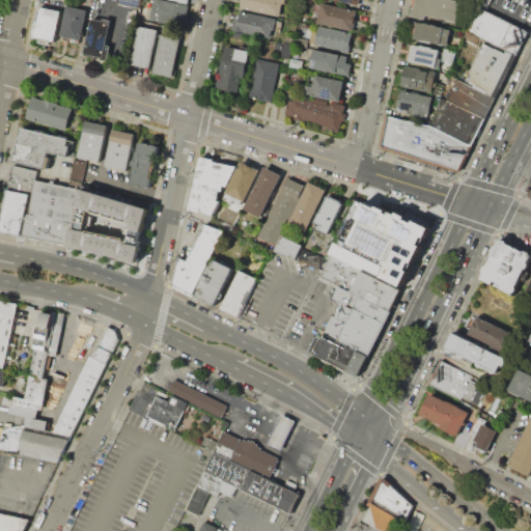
[(118,0),(118,2),(140,8),(141,0),(118,0)]
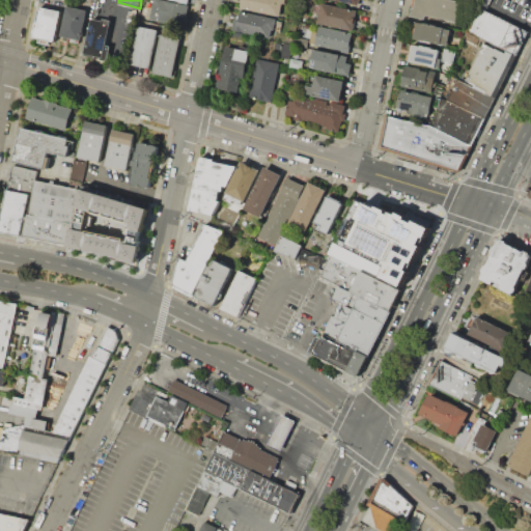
[(154,0),(163,0),(191,6),(186,27),(149,20),(154,0)]
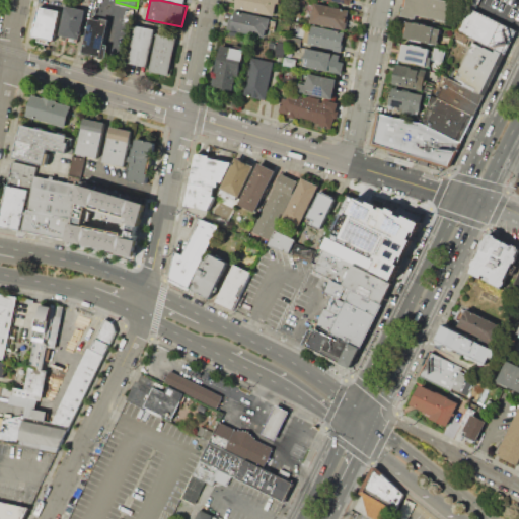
[(236,0),(235,7),(273,15),(276,0),(236,0)]
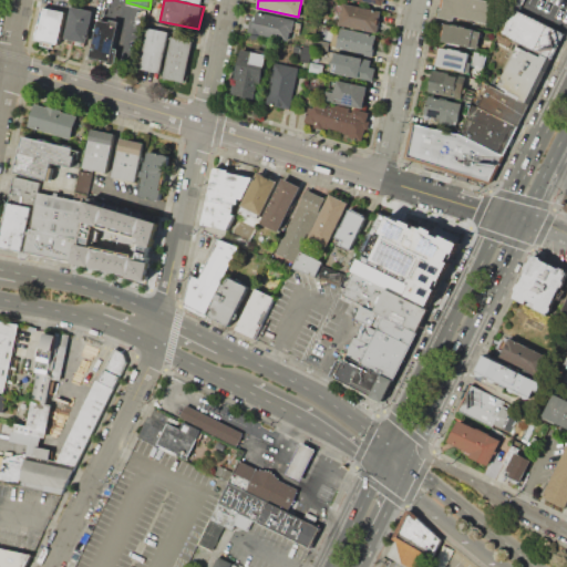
[(435,21),(436,11),(443,12),(445,0),(473,0),(493,4),(488,26),(455,19),(454,24),(435,21)]
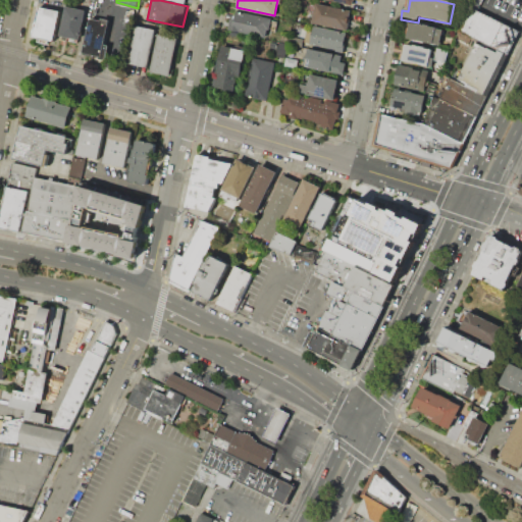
[(347,31),(312,22),(316,3),(351,10),(347,31)]
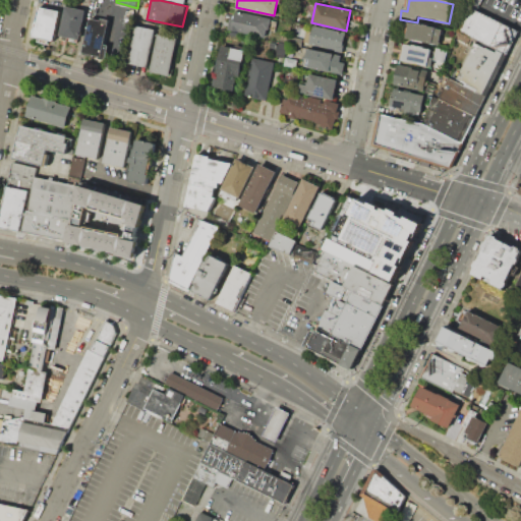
[(39,6),(43,7),(43,13),(54,15),(55,10),(59,11),(53,41),(33,37),(39,6)]
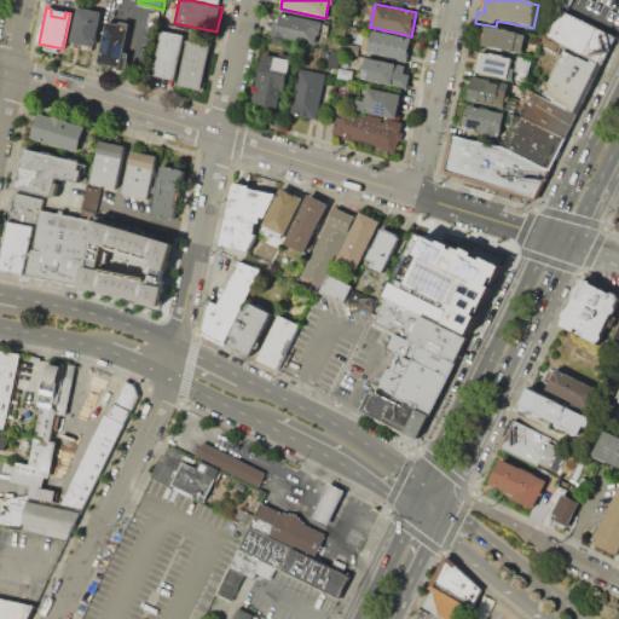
[(79,7),(102,12),(94,48),(70,44),(79,7)]
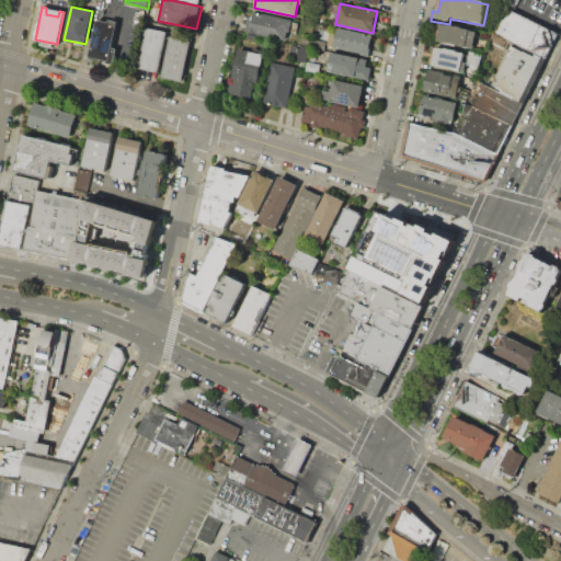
[(546,58),(558,33),(506,7),(493,32),(512,42),(546,58)]
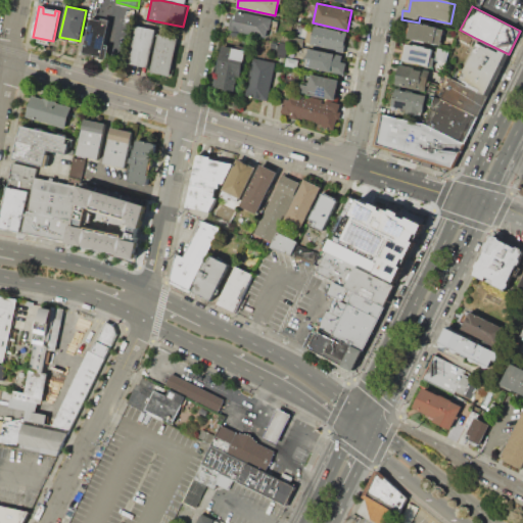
[(237,10),(233,30),(265,37),(267,29),(270,29),(272,18),(237,10)]
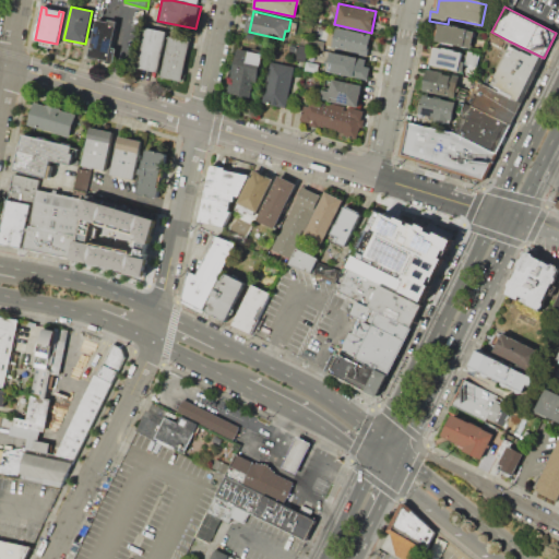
[(96,20),(108,22),(108,19),(118,20),(111,64),(88,59),(96,20)]
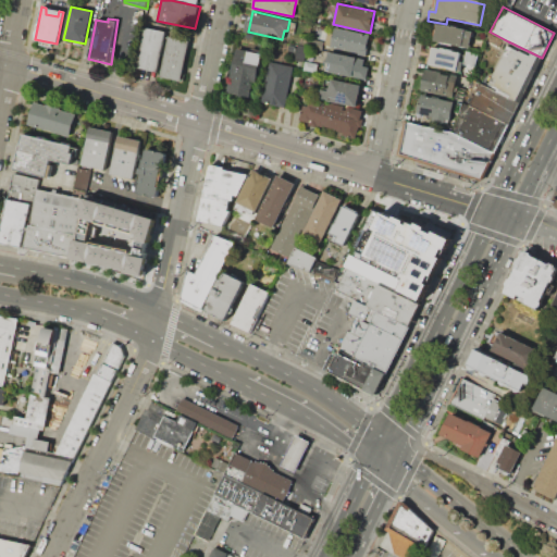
[(431,44),(434,25),(472,33),(469,51),(431,44)]
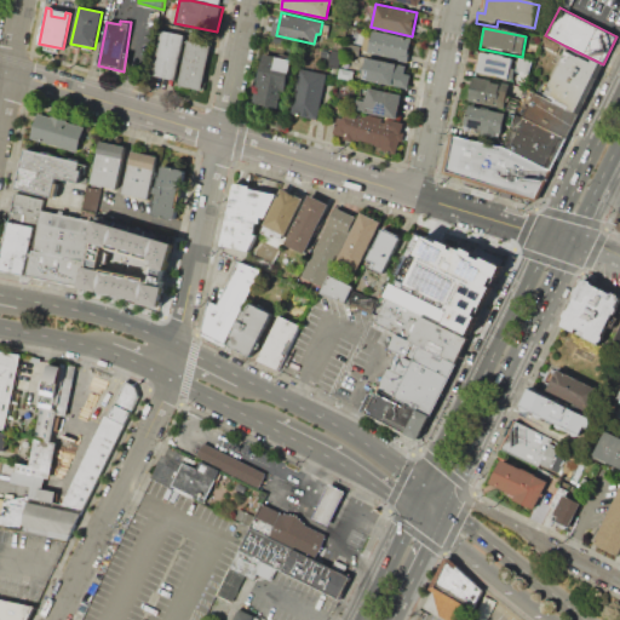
[(164,29),(185,34),(174,81),(156,76),(164,29)]
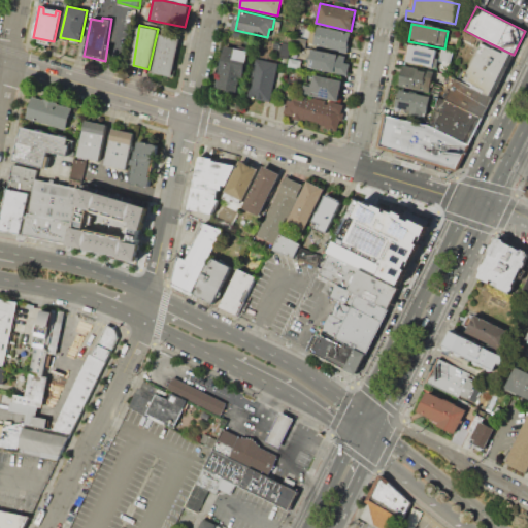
[(345,51),(350,33),(317,26),(312,43),(345,51)]
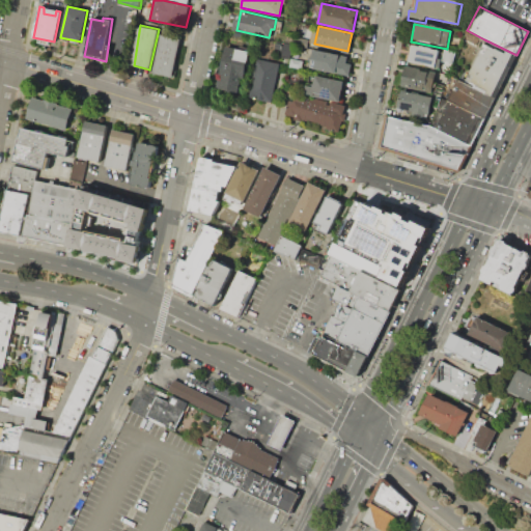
[(161,34),(152,73),(174,78),(182,38),(161,34)]
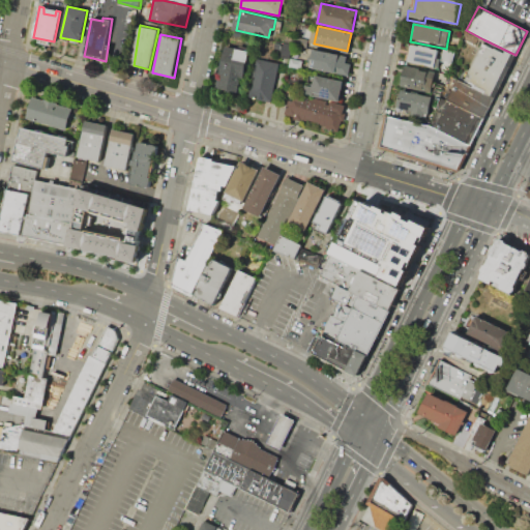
[(299,36),(308,38),(306,48),(297,47),(299,36)]
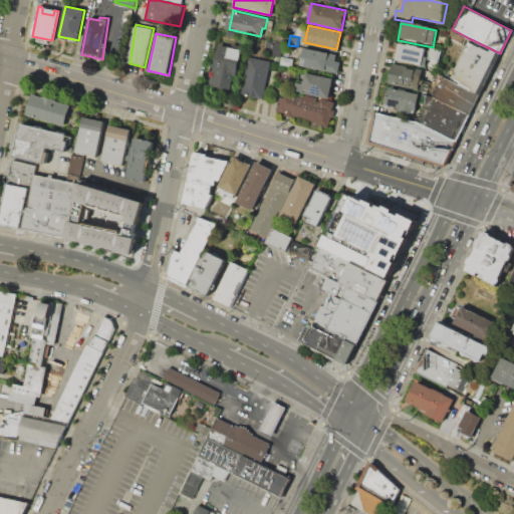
[(479,94),(500,53),(469,38),(449,79),(479,94)]
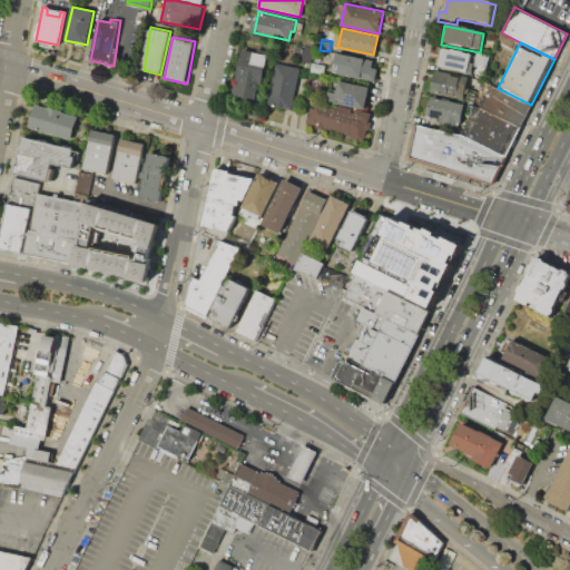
[(304,46),(314,47),(311,61),(302,60),(304,46)]
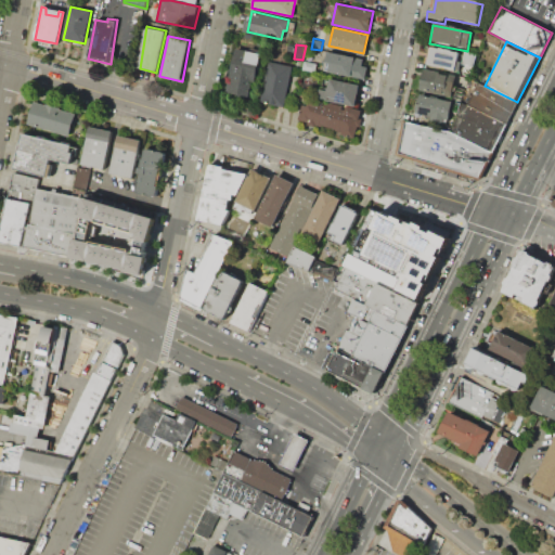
[(426,66),(427,59),(420,56),(423,46),(460,54),(455,74),(426,66)]
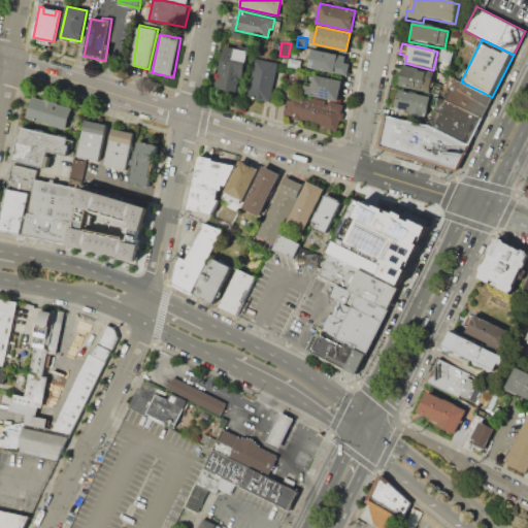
[(225,46),(249,52),(238,98),(213,93),(225,46)]
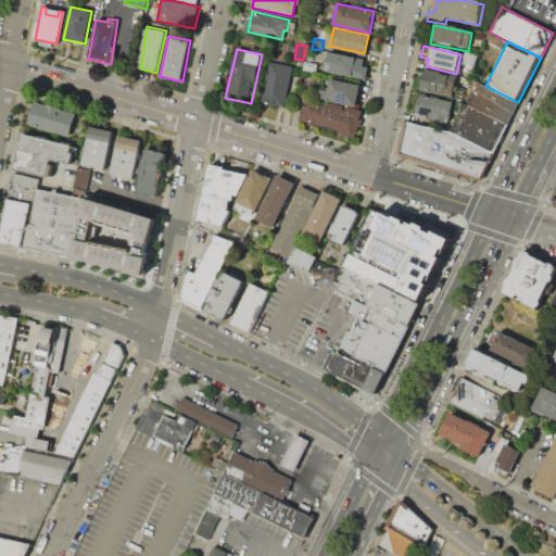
[(364,79),(367,67),(363,66),(364,59),(329,51),(325,72),(364,79)]
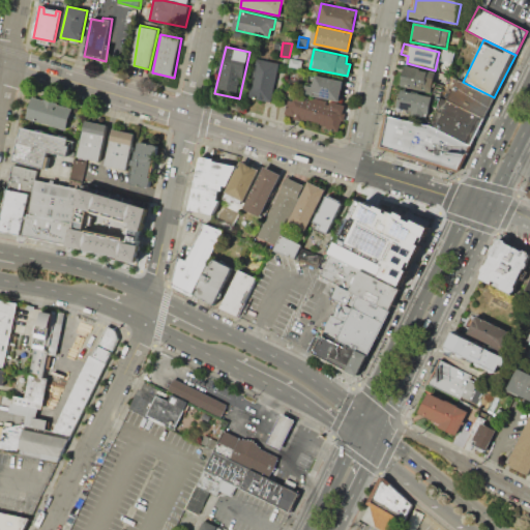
[(444,50),(455,52),(453,64),(442,62),(444,50)]
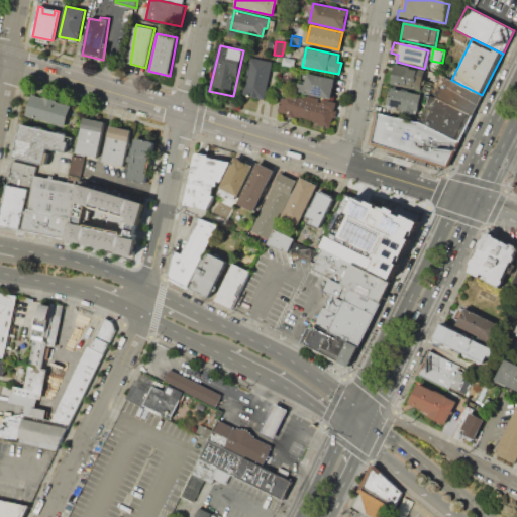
[(273,62),(264,100),(250,97),(251,93),(242,91),(250,57),(273,62)]
